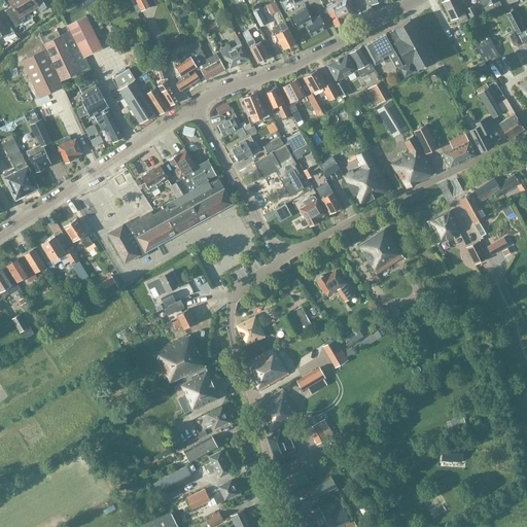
[(28,12),(21,0),(7,0),(8,0),(13,9),(7,12),(15,26),(22,22),(20,18),(28,12)]
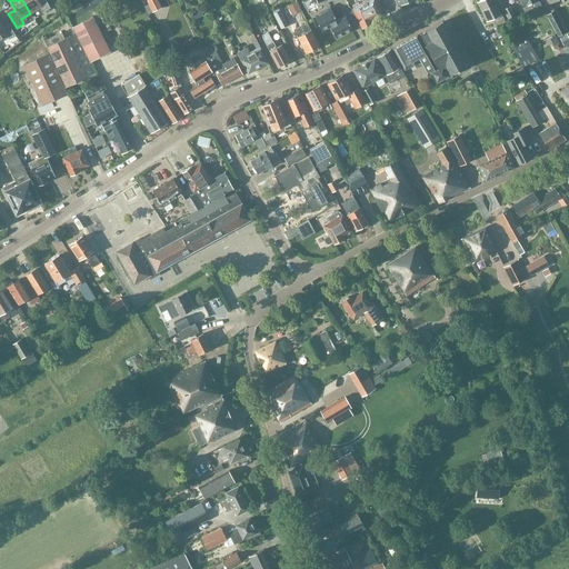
[(22,0),(30,13),(40,8),(43,12),(50,8),(45,0),(22,0)]
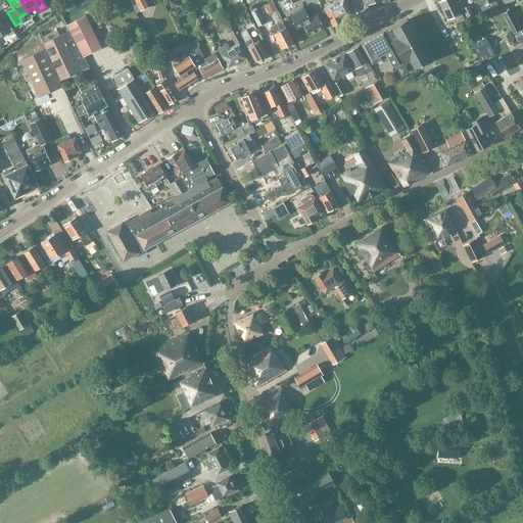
[(134,0),(140,11),(148,7),(144,0),(134,0)]
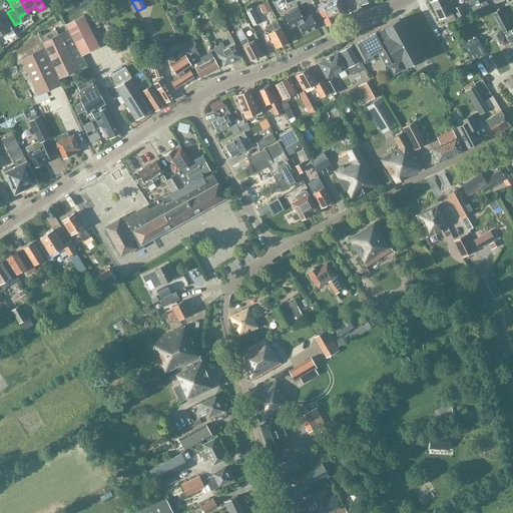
[(325,0),(327,3),(318,8),(327,25),(335,21),(334,19),(345,14),(341,7),(342,6),(339,0),(325,0)]
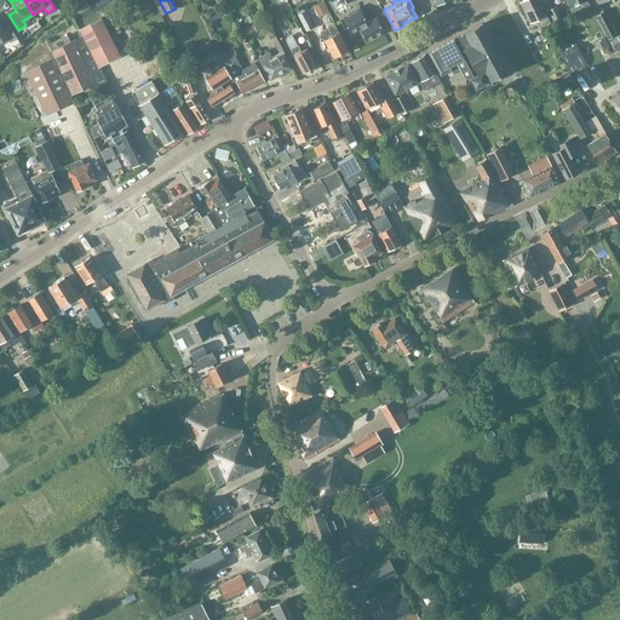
[(550,23),(538,0),(523,0),(520,3),(529,23),(534,21),(538,28),(550,23)]
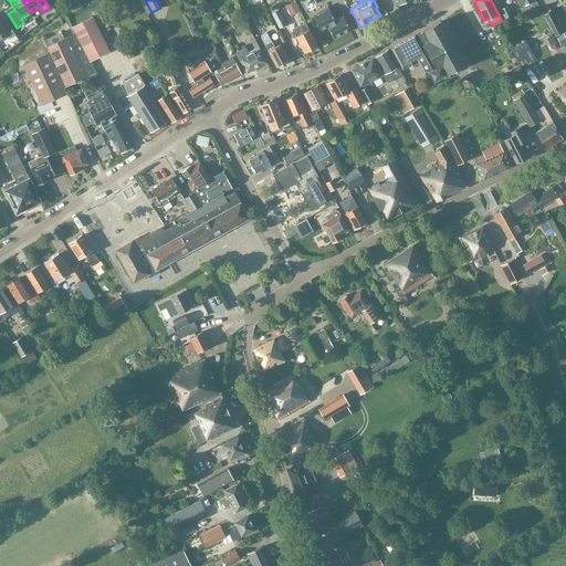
[(514,0),(522,13),(538,7),(535,0),(514,0)]
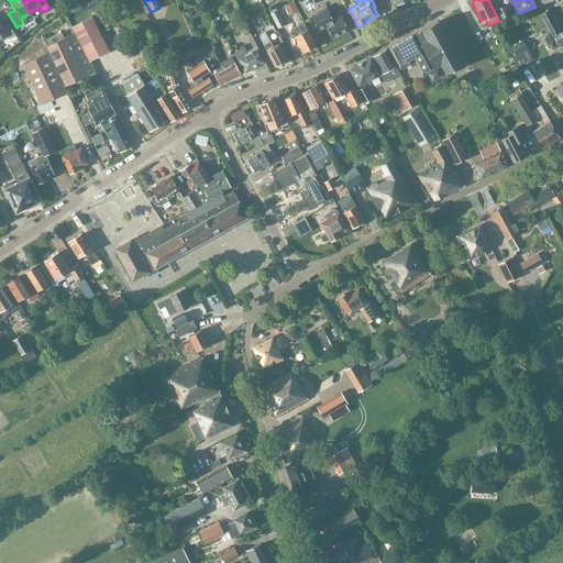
[(285,7),(289,15),(297,12),(293,2),(285,7)]
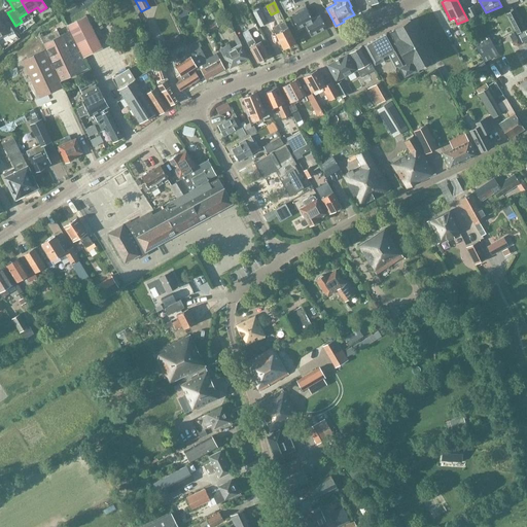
[(251,9),(253,12),(260,27),(266,24),(257,6),(251,9)]
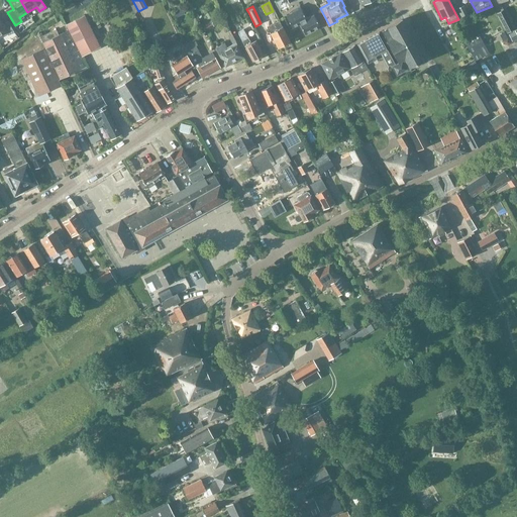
[(469,17),(466,10),(463,6),(457,9),(462,20),(469,17)]
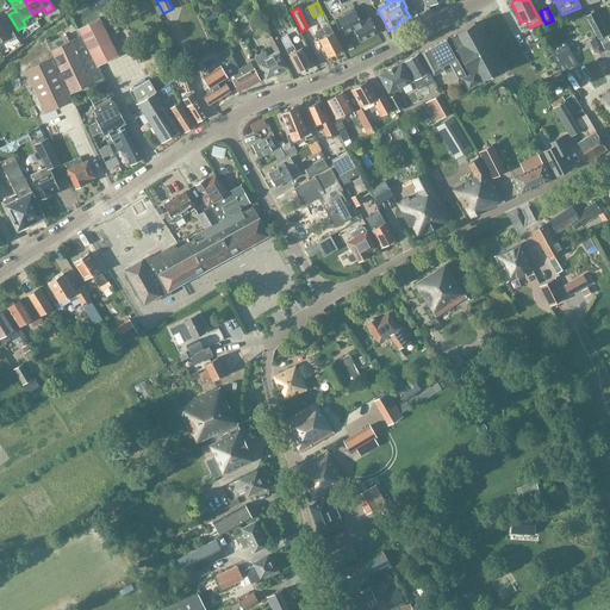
[(346,16),(337,19),(344,32),(353,29),(360,41),(377,32),(369,19),(361,24),(353,8),(344,12),(346,16)]
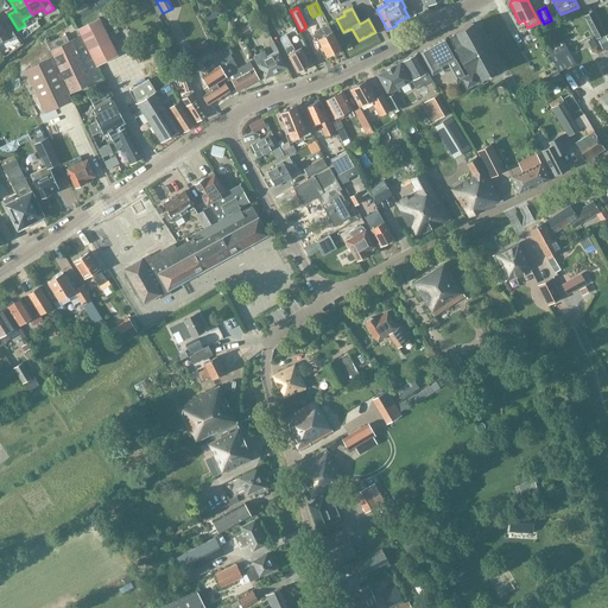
[(584,16),(593,31),(597,39),(605,36),(591,12),(584,16)]
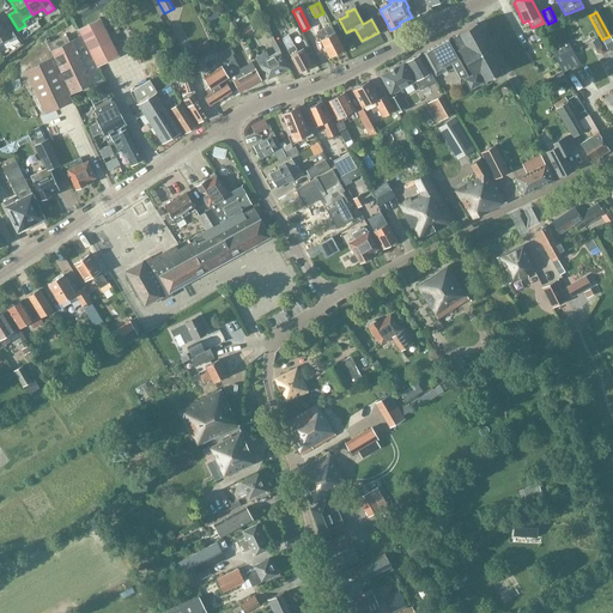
[(80,36),(96,67),(119,56),(101,18),(78,30),(80,36)]
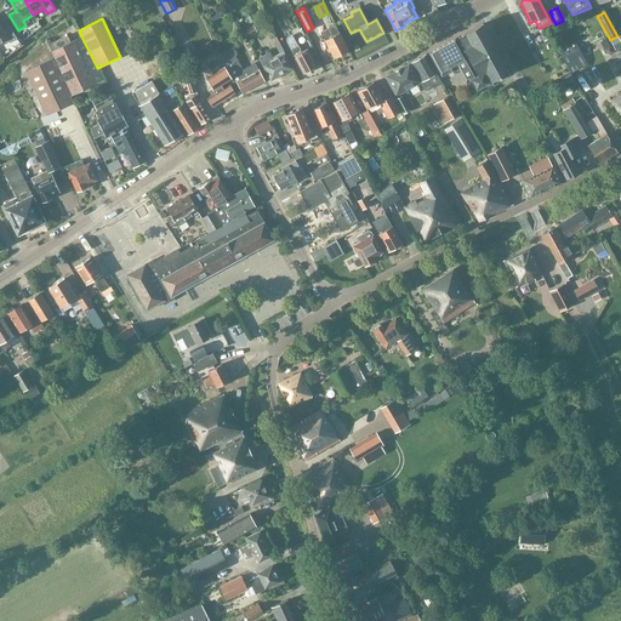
[(0,24),(0,44),(7,40),(10,43),(17,39),(9,26),(3,29),(0,24)]
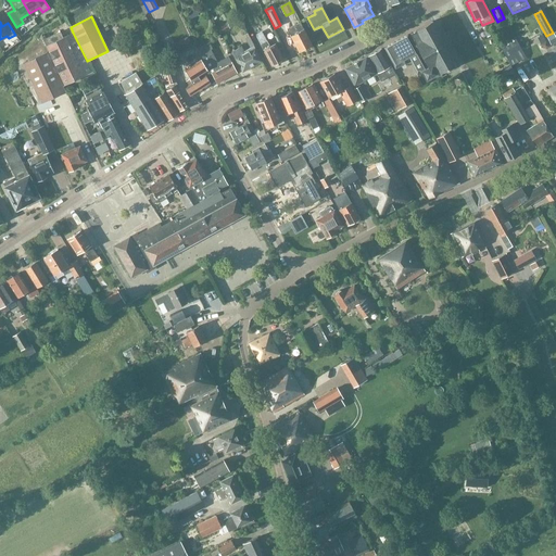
[(420,71),(421,72),(426,81),(455,65),(431,22),(416,30),(411,34),(416,45),(415,45),(427,66),(425,67),(420,71)]
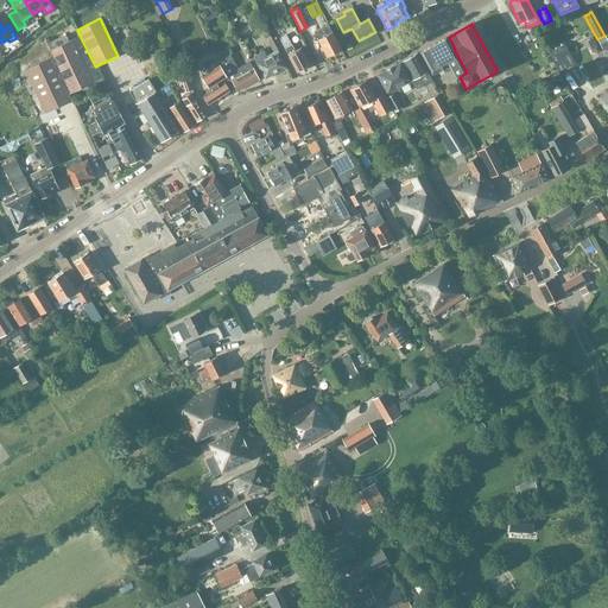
[(241,38),(252,32),(248,25),(238,30),(241,38)]
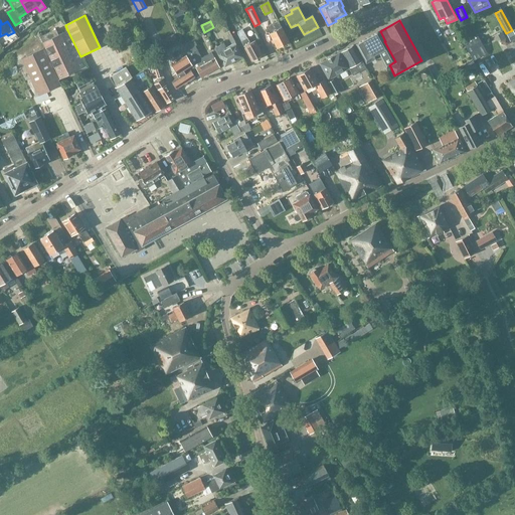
[(289,42),(278,21),(266,27),(277,48),(289,42)]
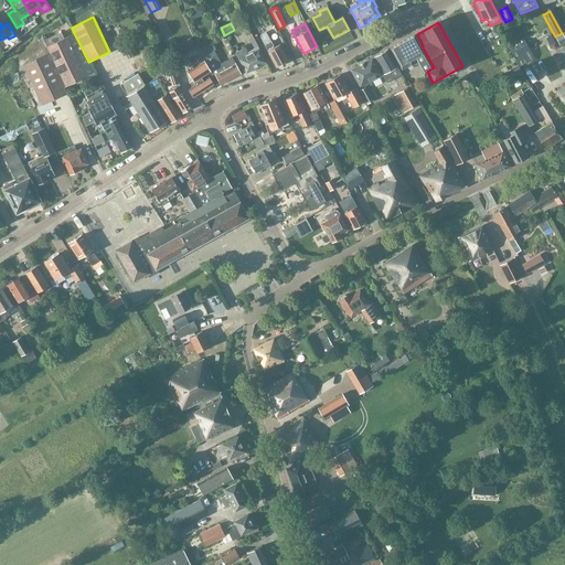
[(95,88),(99,86),(100,85),(88,62),(74,33),(67,38),(64,39),(61,32),(44,40),(65,87),(85,77),(88,76),(95,88)]
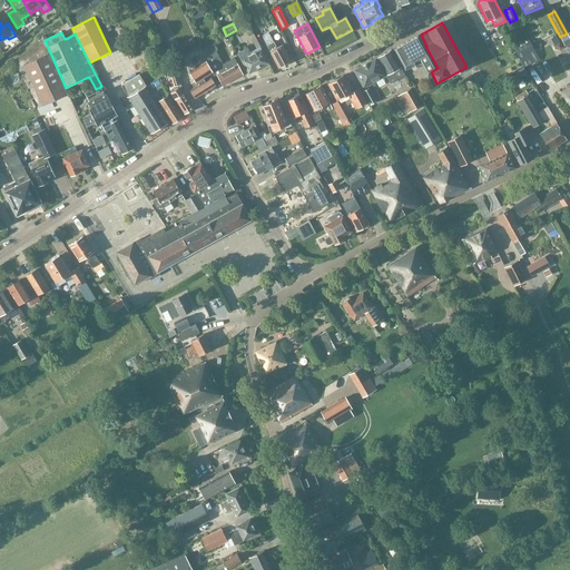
[(262,36),(267,46),(271,52),(269,52),(278,69),(291,62),(282,46),(277,48),(268,32),(262,36)]
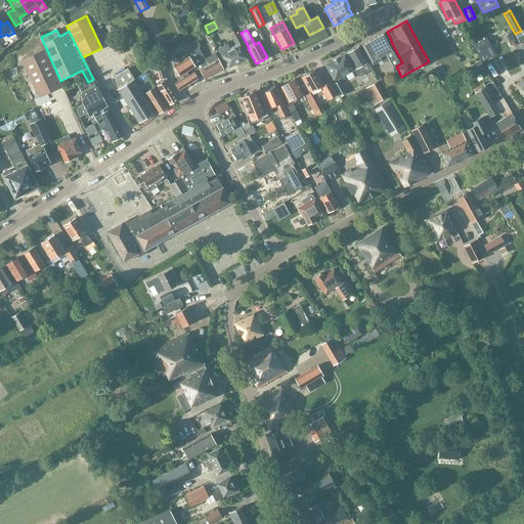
[(396,67),(400,63),(383,33),(361,45),(373,64),(386,57),(393,71),(397,68),(396,67)]
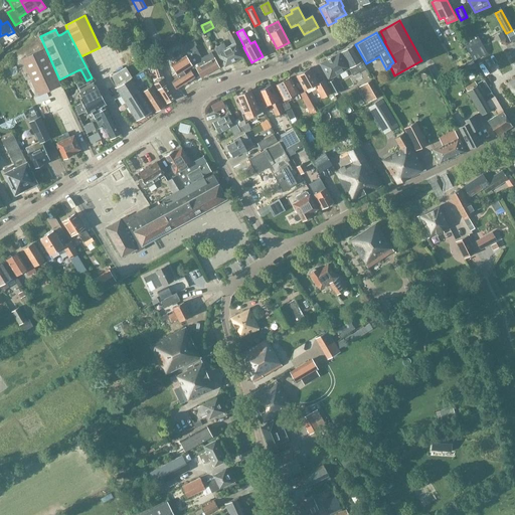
[(157,40),(159,44),(169,38),(167,35),(157,40)]
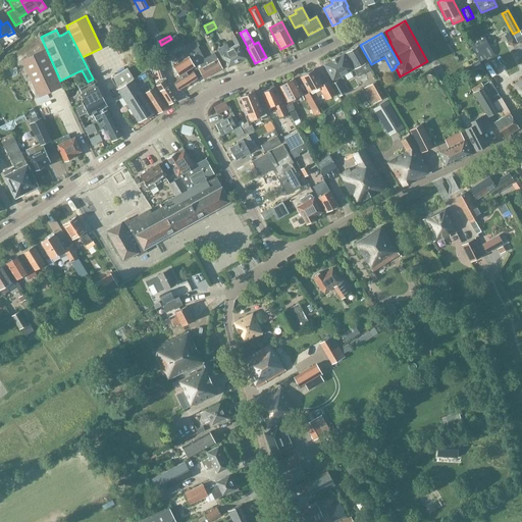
[(475,52),(488,45),(483,36),(473,42),(474,44),(471,45),(475,52)]
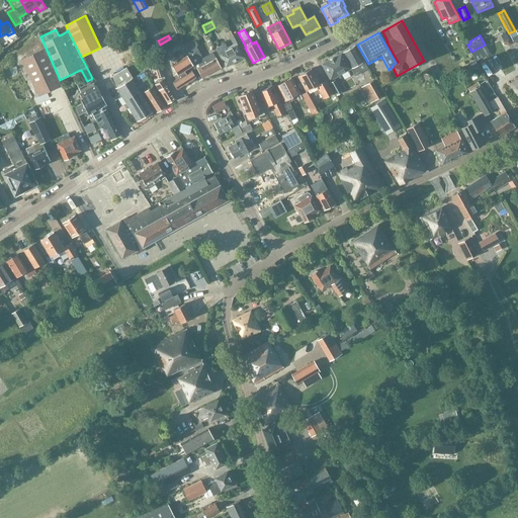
[(195,39),(185,45),(197,70),(202,78),(221,69),(217,60),(216,60),(212,54),(202,59),(196,47),(198,46),(195,39)]
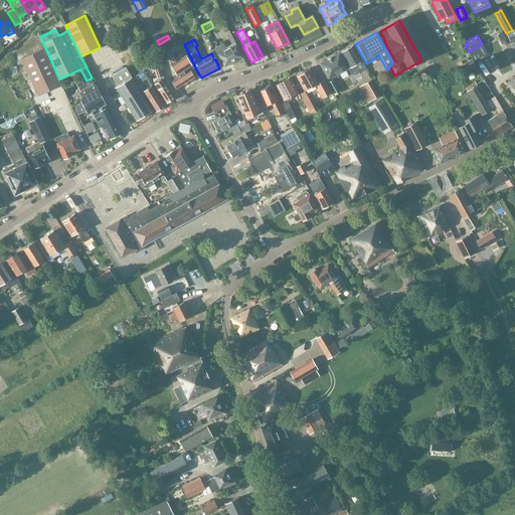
[(215,48),(225,66),(242,57),(234,43),(226,48),(223,43),(215,48)]
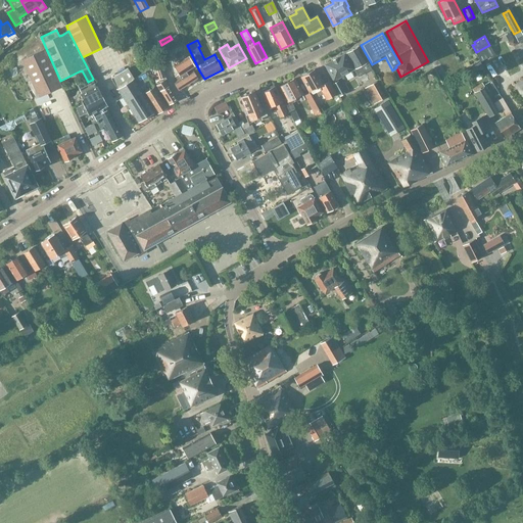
[(333,81),(350,72),(354,68),(359,77),(372,69),(359,46),(324,64),(333,81)]
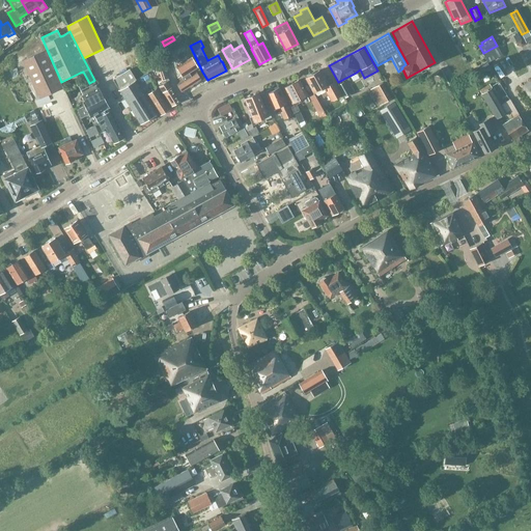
[(39,98),(62,87),(45,50),(22,60),(39,98)]
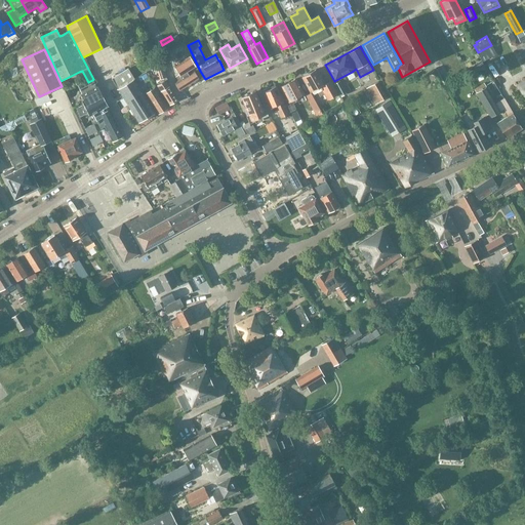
[(180,91),(202,77),(190,57),(174,67),(182,79),(177,81),(176,85),(180,91)]
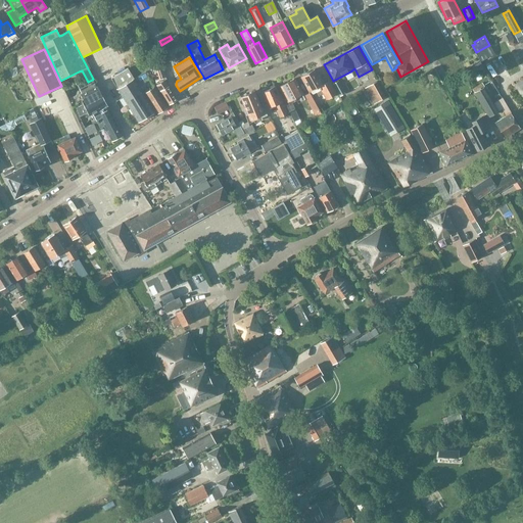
[(481,70),(487,77),(492,70),(486,64),(481,70)]
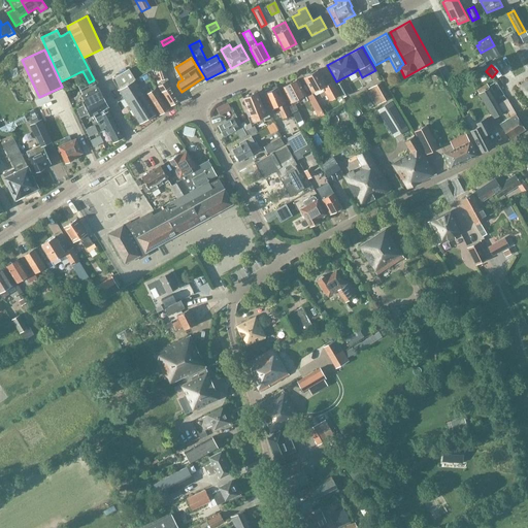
[(127,69),(111,78),(119,91),(139,124),(156,113),(127,69)]
